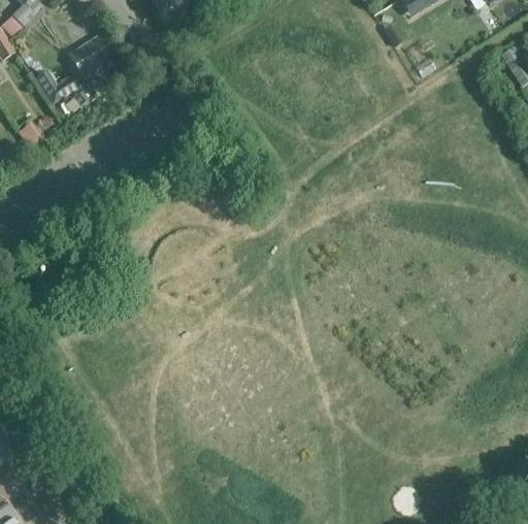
[(17,0),(22,4),(11,14),(24,26),(27,30),(46,9),(36,0),(17,0)]
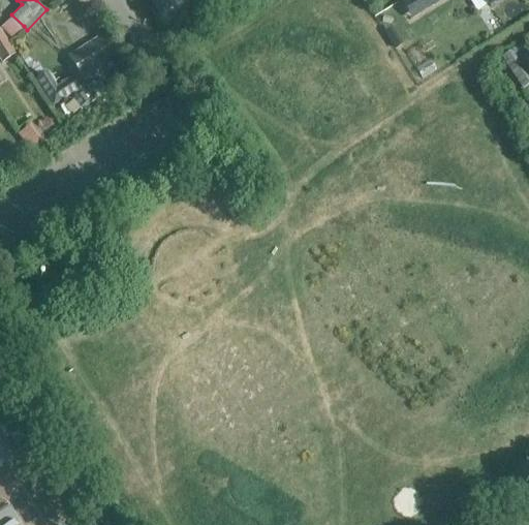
[(151,0),(157,10),(172,0),(151,0)]
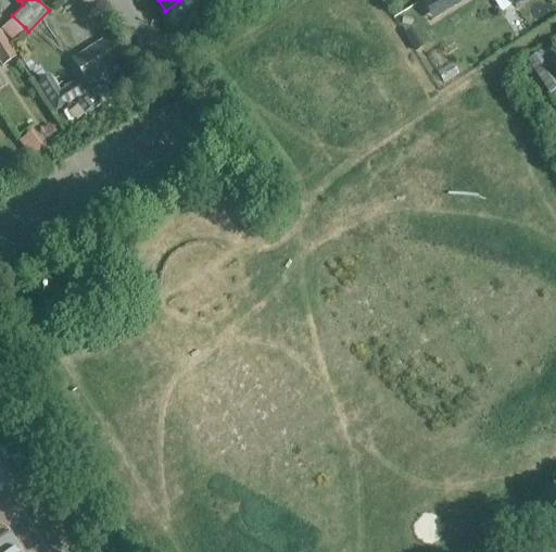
[(12,15),(1,27),(13,39),(25,27),(12,15)]
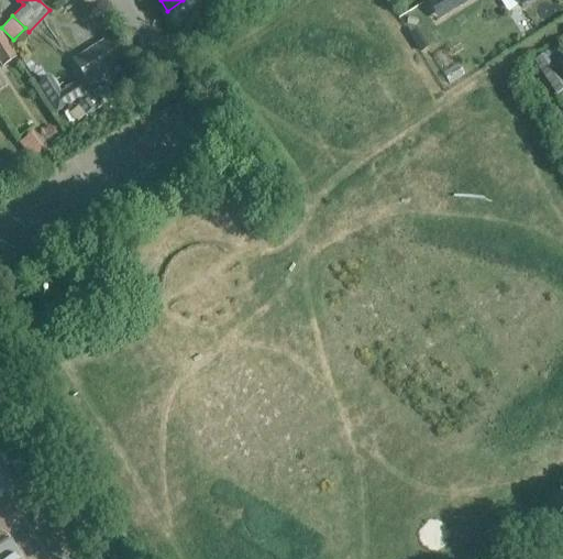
[(0,30),(0,58),(2,62),(15,54),(0,30)]
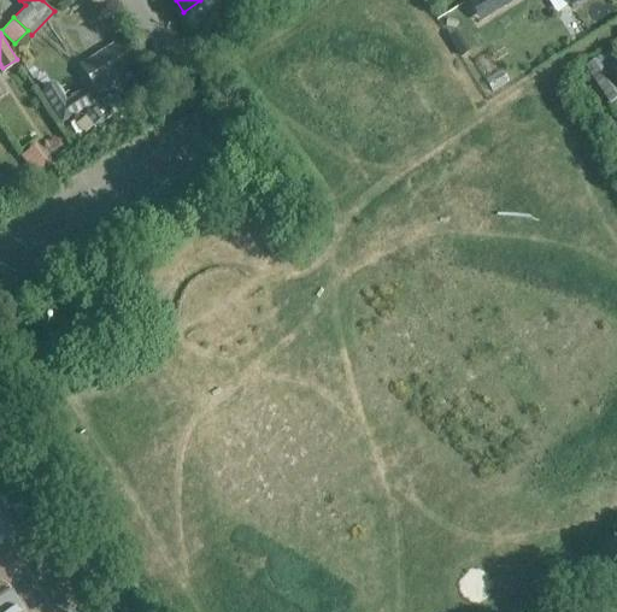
[(118,37),(78,63),(97,90),(118,76),(122,81),(139,70),(118,37)]
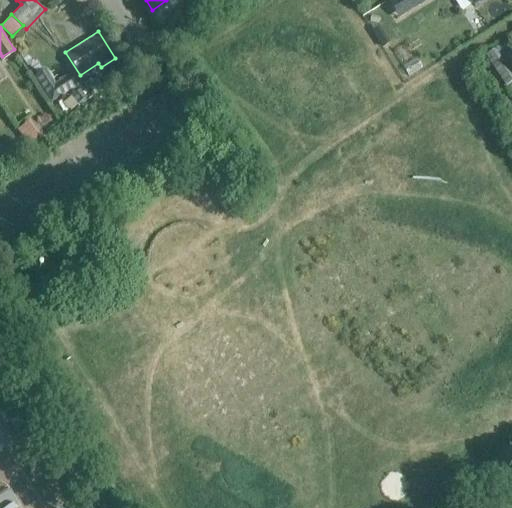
[(486,54),(506,85),(511,81),(511,71),(496,47),(486,54)]
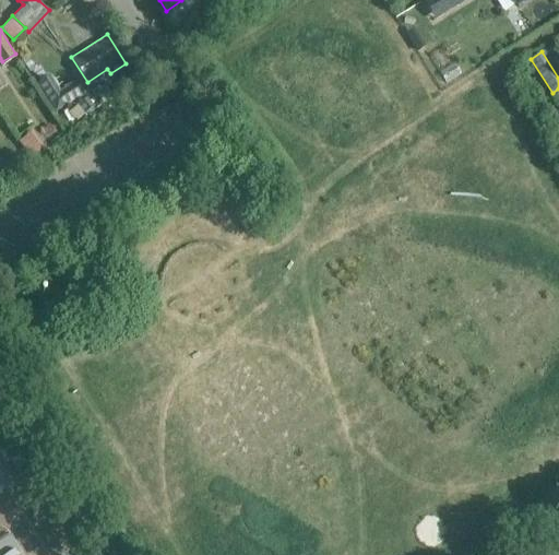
[(55,109),(83,92),(76,80),(60,90),(50,74),(38,81),(55,109)]
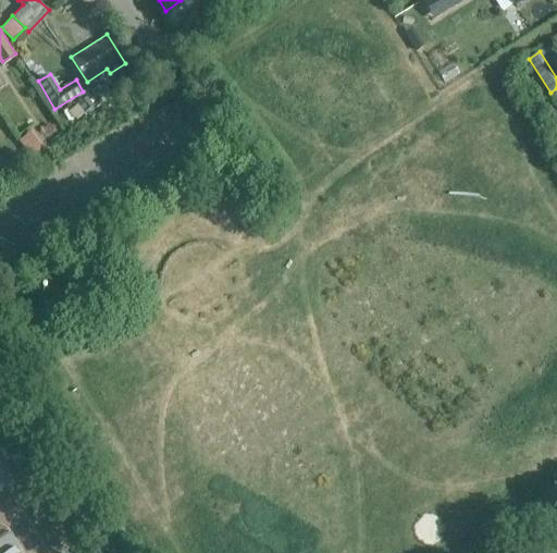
[(88,95),(78,101),(86,111),(95,103),(88,95)]
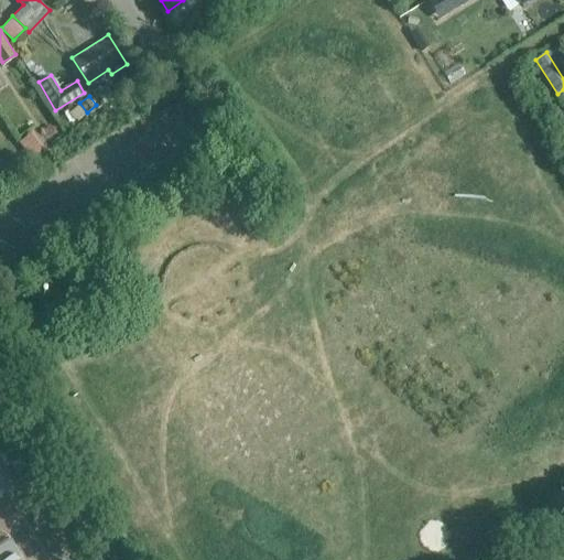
[(20,133),(32,150),(47,138),(35,121),(20,133)]
